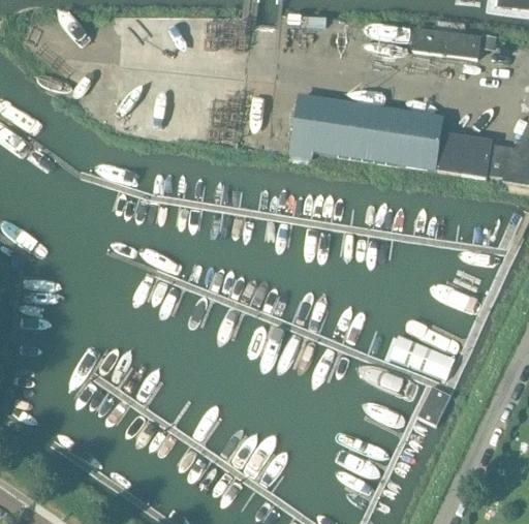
[(477,58),(480,38),(413,30),(411,50),(477,58)]
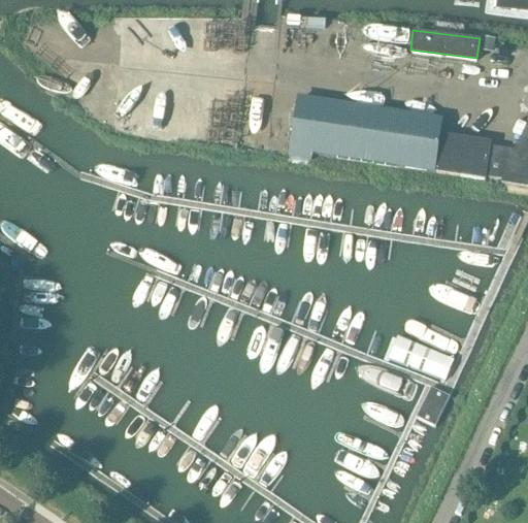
[(442,117),(312,97),(298,95),(290,155),(311,159),(312,154),(435,170),(436,169),(440,131),(442,117)]
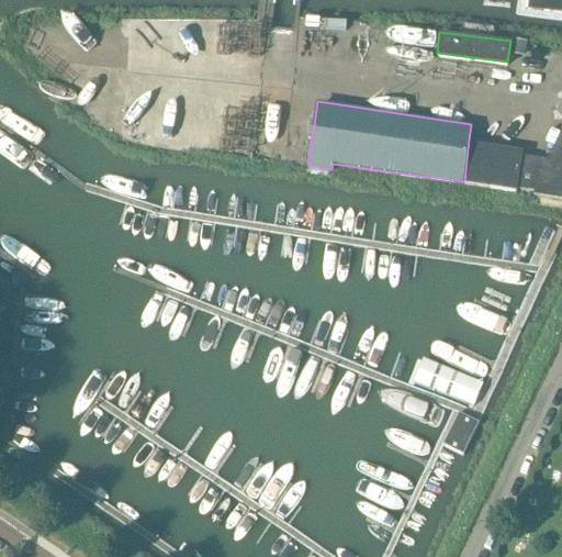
[(561,196),(561,127),(548,157),(521,154),(517,185),(535,188),(535,192),(561,196)]
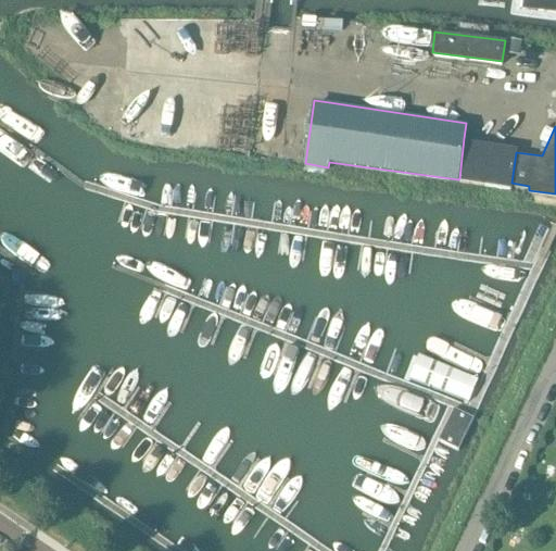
[(459,178),(474,180),(512,187),(512,183),(516,152),(517,146),(464,138),(459,178)]
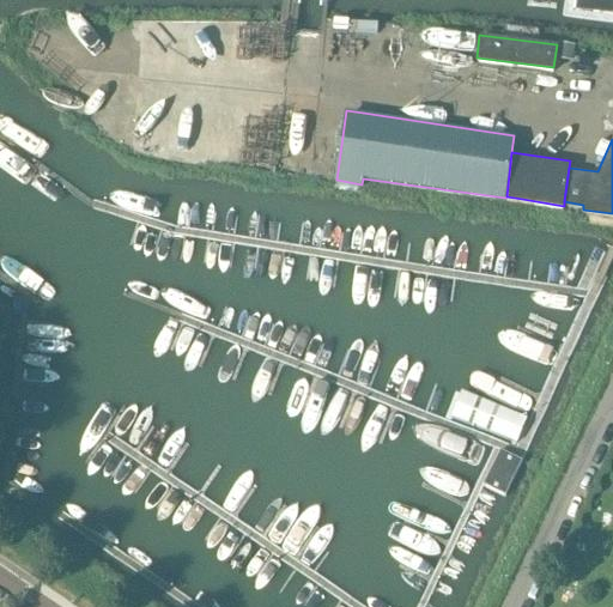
[(527,416),(457,387),(447,413),(516,442),(527,416)]
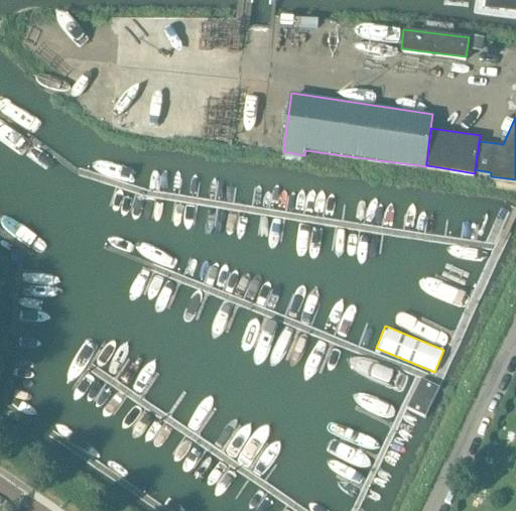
[(420,378),(410,397),(406,406),(425,415),(439,387),(420,378)]
